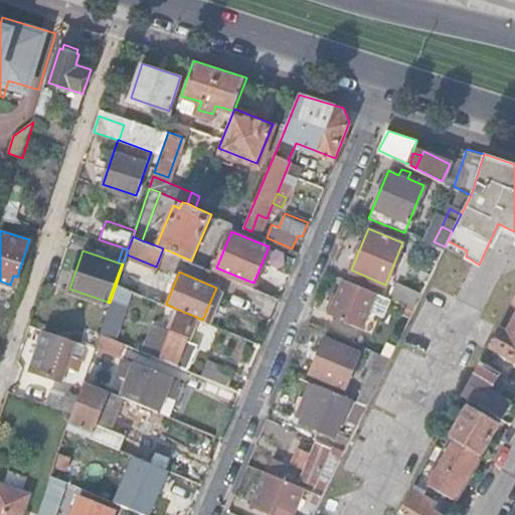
[(363,324),(376,292),(342,279),(330,311),(363,324)]
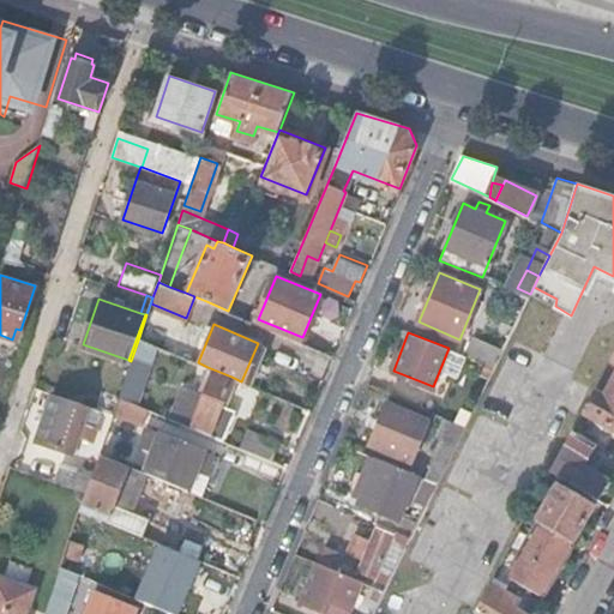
[(131,361),(119,395),(137,402),(157,345),(139,337),(131,361)]
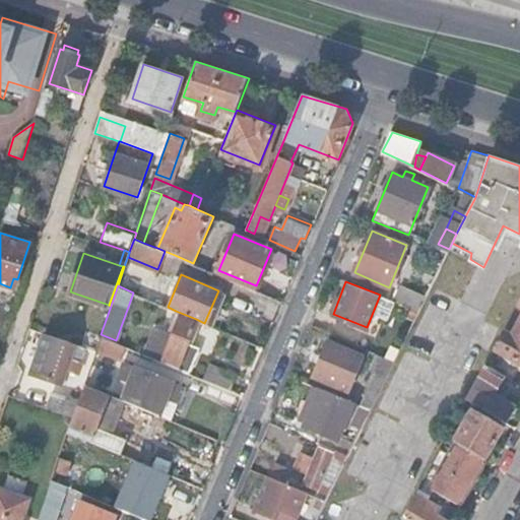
[(398,303),(418,311),(426,296),(404,287),(398,303)]
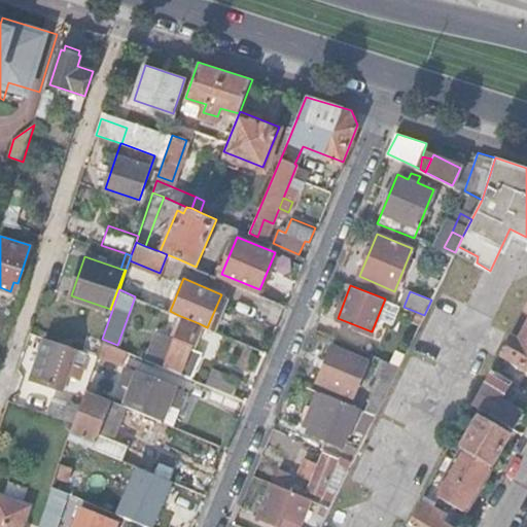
[(145,357),(188,375),(199,349),(189,345),(199,323),(178,315),(170,337),(156,330),(145,357)]
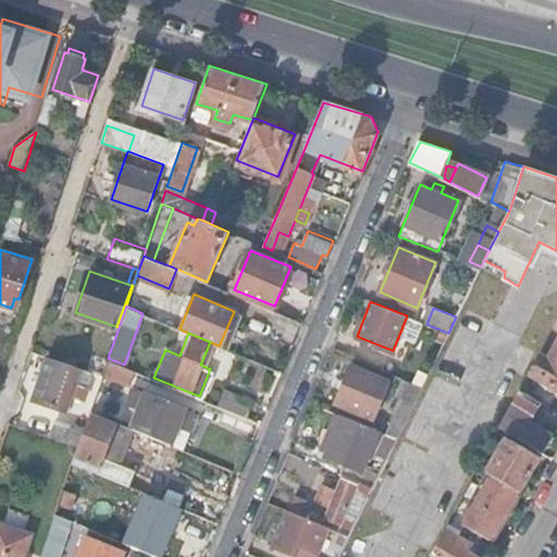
[(556,344),(549,358),(540,353),(530,372),(556,387),(556,344)]
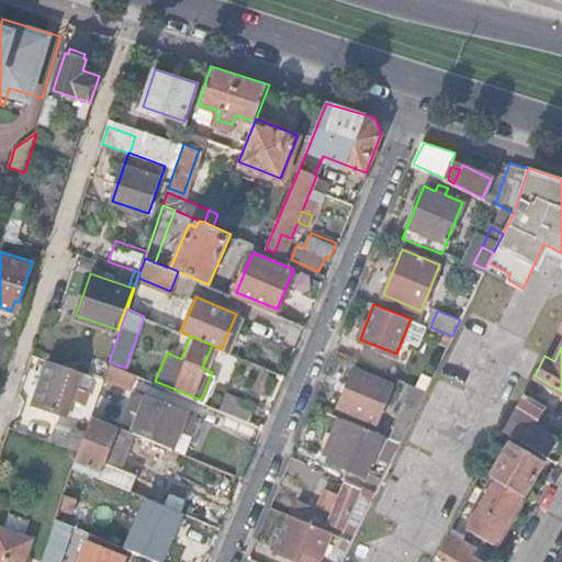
[(83,370),(48,358),(43,377),(35,374),(32,382),(40,385),(34,403),(68,415),(74,398),(83,402),(88,390),(77,388),(83,370)]
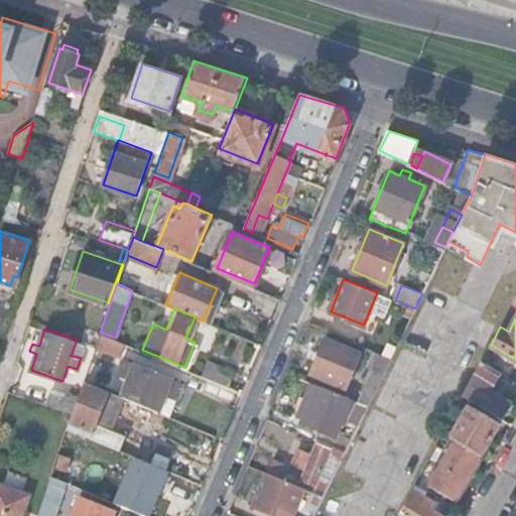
[(326,337),(310,373),(347,388),(362,352),(326,337)]
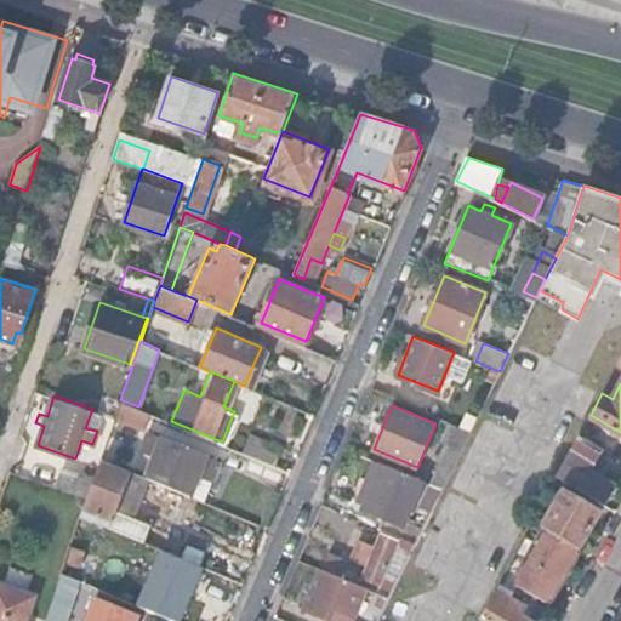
[(85,428),(97,431),(103,412),(92,409),(85,428)]
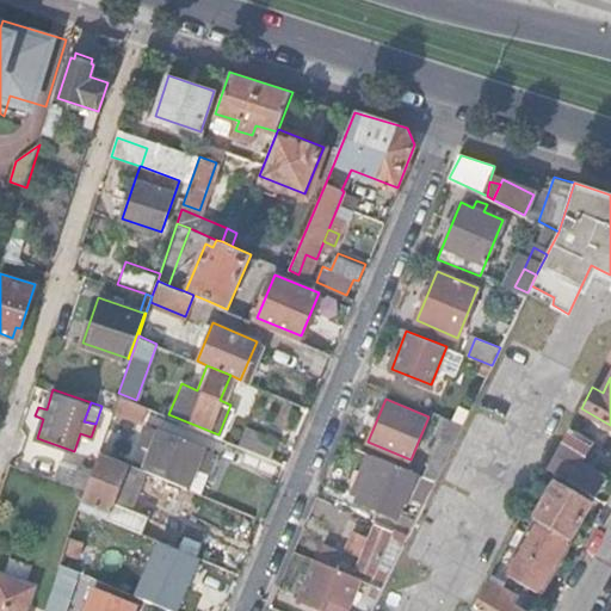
[(425,475),(434,479),(462,424),(445,415),(436,434),(443,438),(425,475)]
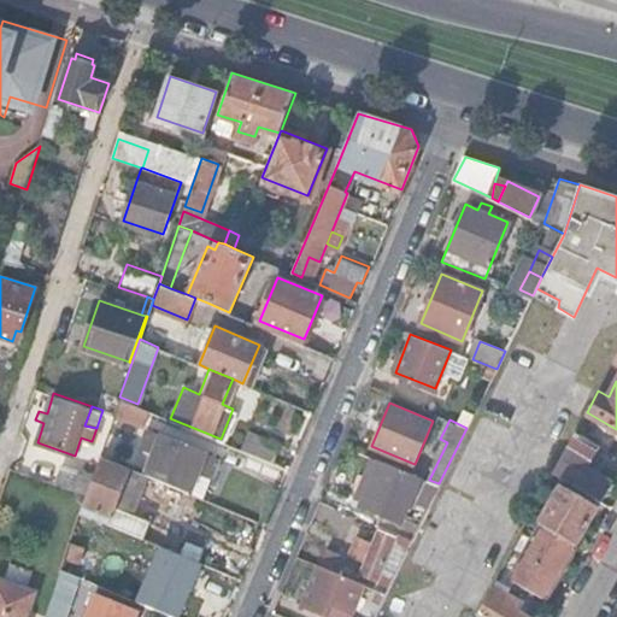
[(151,459),(145,474),(148,475),(203,498),(218,458),(150,430),(144,447),(150,448),(146,457),(151,459)]
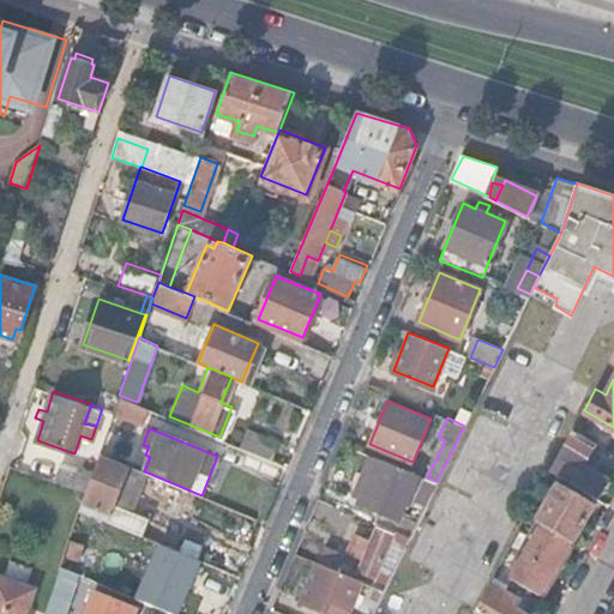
[(107,429),(100,452),(113,458),(120,434),(107,429)]
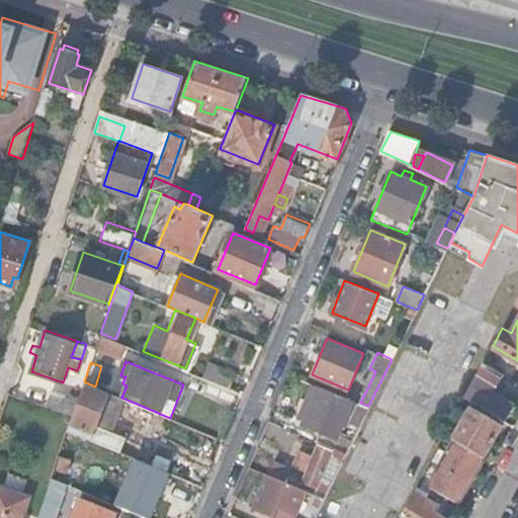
[(489,393),(500,373),(483,363),(464,398),(473,403),(481,408),(489,393)]
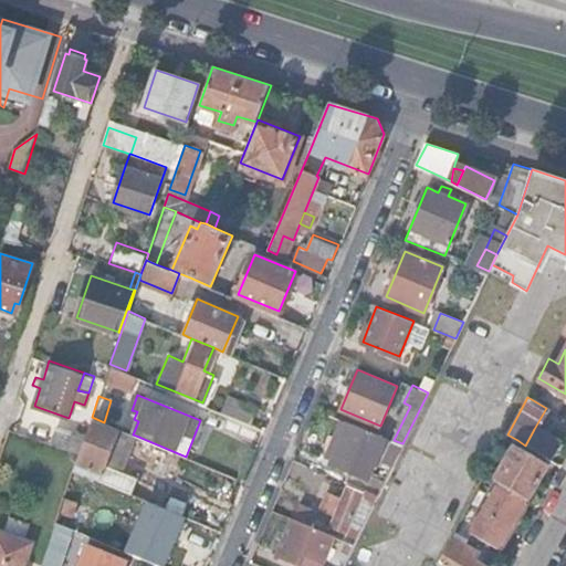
[(544,426),(564,437),(565,431),(565,420),(552,412),(544,426)]
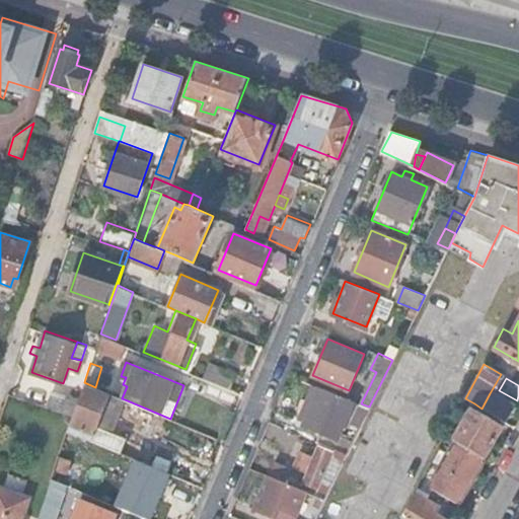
[(79,398),(73,415),(70,423),(68,431),(119,452),(125,437),(113,432),(95,425),(101,411),(118,417),(125,399),(122,398),(95,387),(84,382),(79,398)]
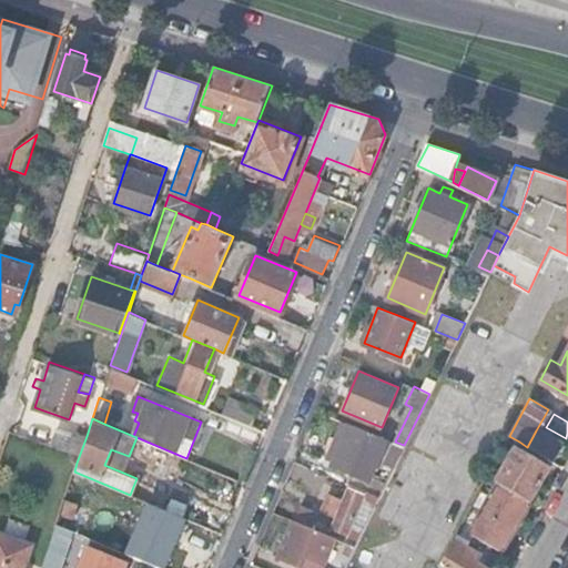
[(352,472),(347,482),(379,495),(386,482),(372,475),(387,438),(348,422),(332,463),(352,472)]
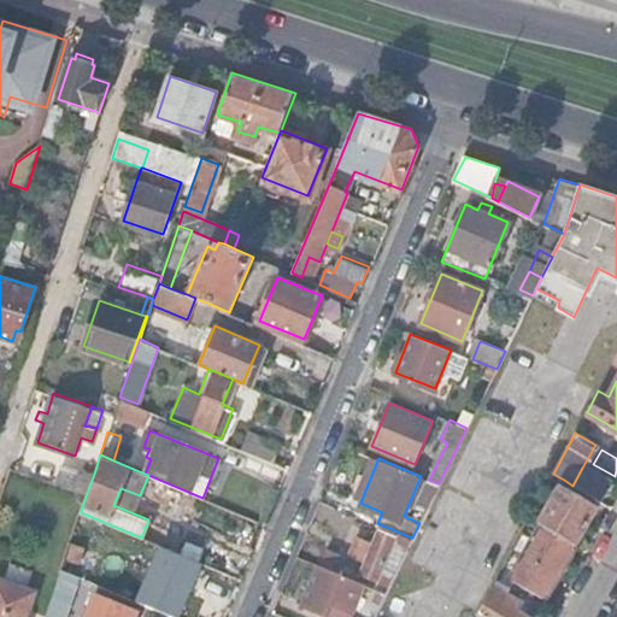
[(62,463),(54,482),(87,493),(94,474),(62,463)]
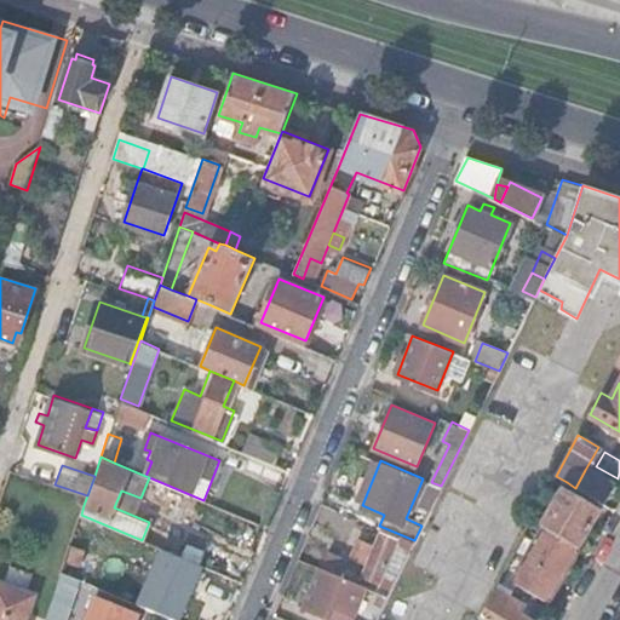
[(575,488),(603,504),(613,486),(585,470),(575,488)]
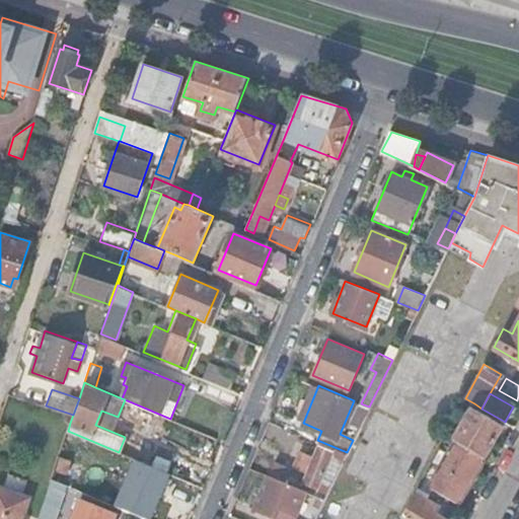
[(474,403),(465,398),(460,408),(469,413),(471,409),(474,403)]
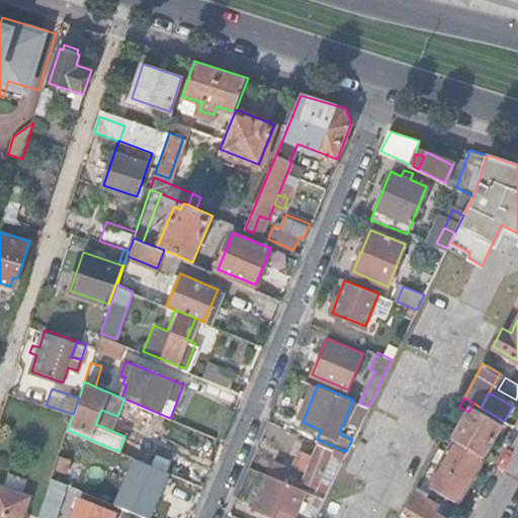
[(350,422),(358,426),(368,406),(360,403),(350,422)]
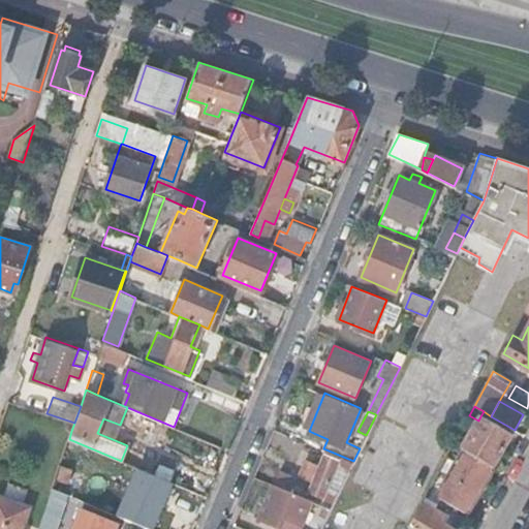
[(480,416),(478,421),(465,442),(462,447),(494,466),(512,435),(480,416)]
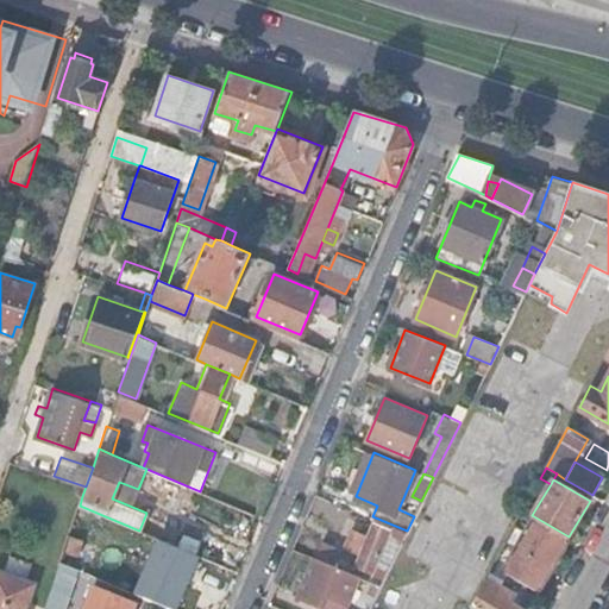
[(112,498),(132,507),(138,489),(119,482),(112,498)]
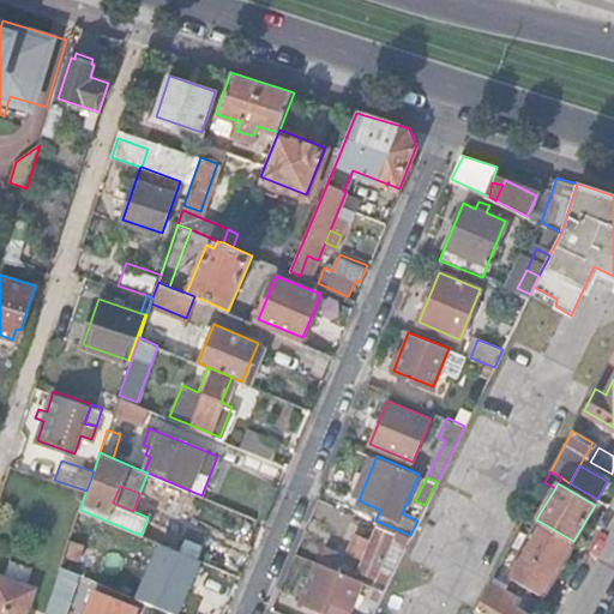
[(540,513),(530,509),(527,515),(536,519),(540,513)]
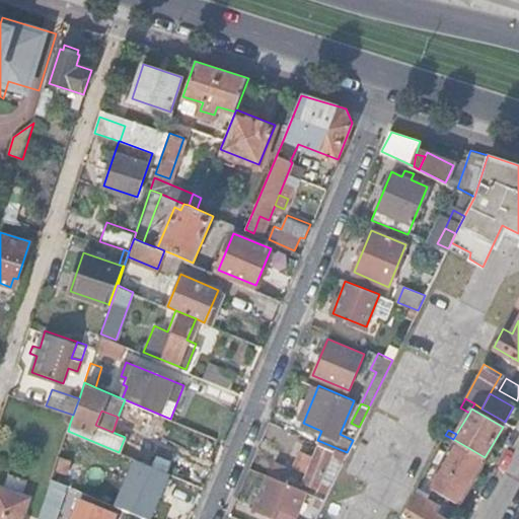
[(453,439),(445,435),(415,491),(424,496),(429,487),(457,502),(485,457),(453,439)]
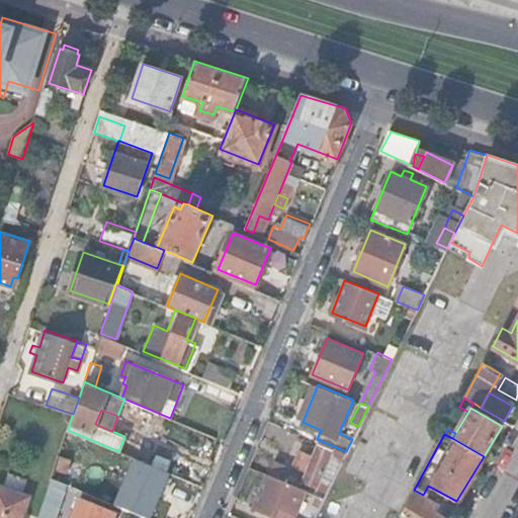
[(318,443),(303,481),(317,487),(332,448),(318,443)]
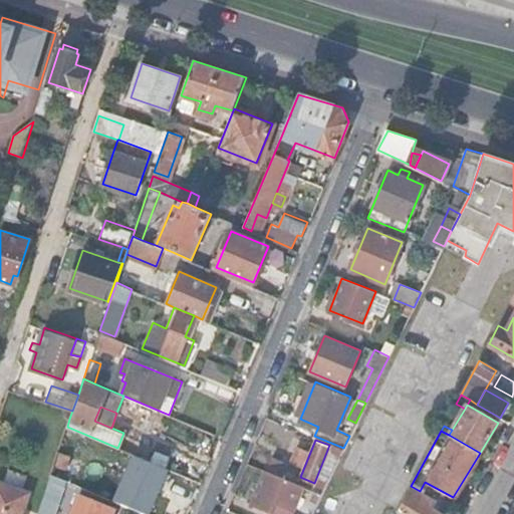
[(67,455),(58,451),(53,465),(62,469),(67,455)]
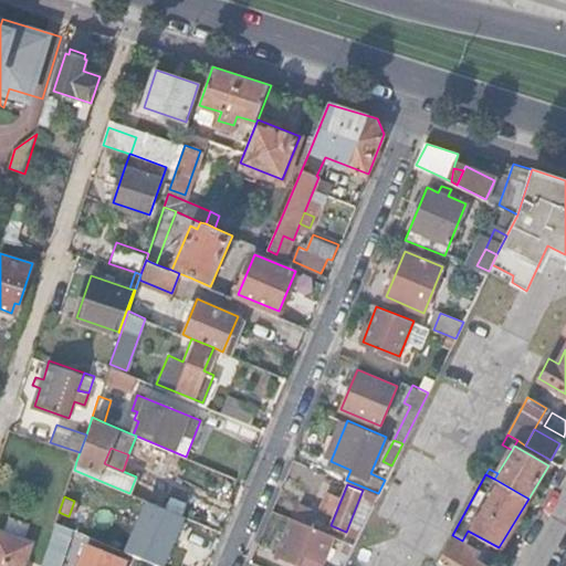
[(123,549),(161,565),(165,565),(186,516),(145,499),(123,549)]
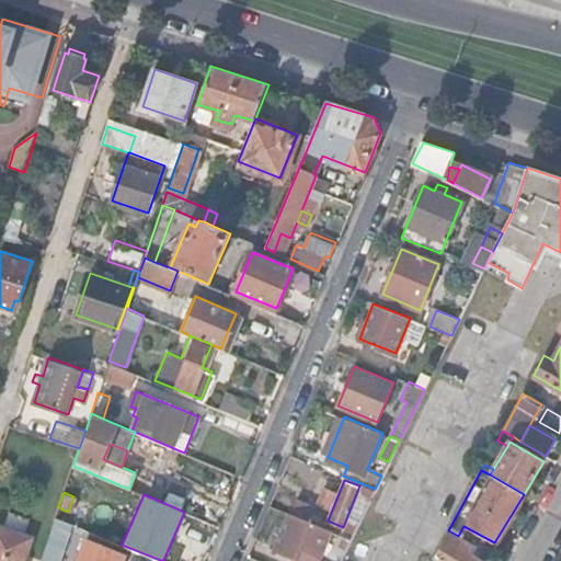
[(297,500),(290,514),(319,526),(322,521),(317,512),(312,510),(313,507),(297,500)]
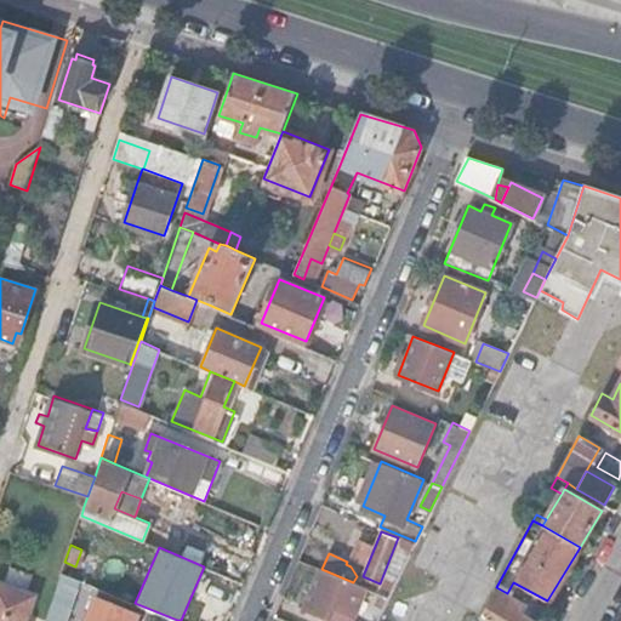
[(322,569),(320,569),(303,608),(328,619),(334,607),(354,615),(365,587),(353,582),(322,569)]
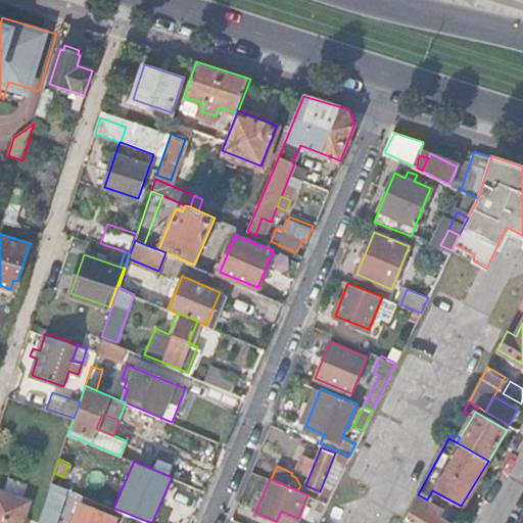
[(0,489),(0,522),(19,522),(28,500),(0,489)]
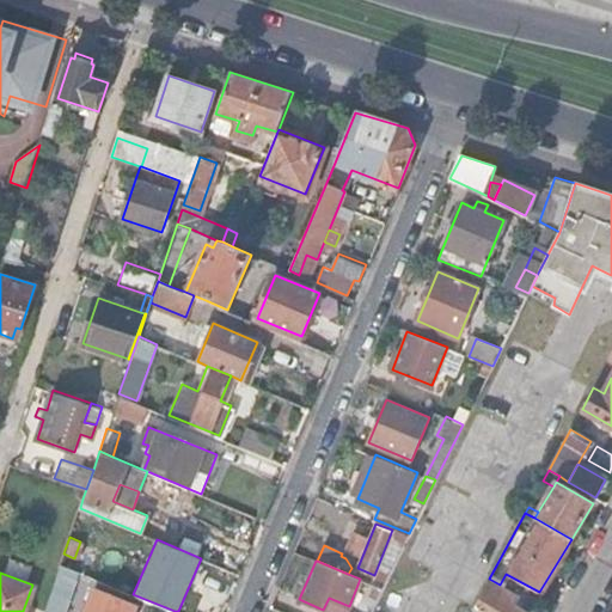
[(500,585),(489,579),(473,609),(478,611),(521,611),(512,606),(518,595),(500,585)]
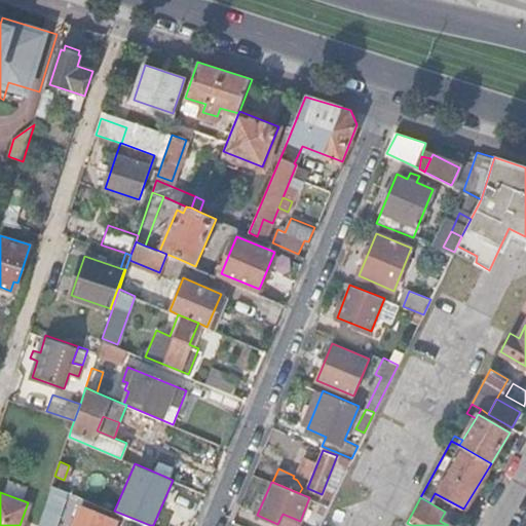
[(44,506),(40,519),(49,523),(54,510),(44,506)]
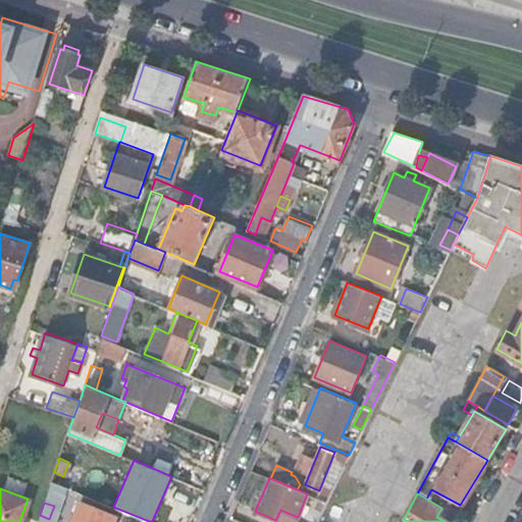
[(87,521),(112,521),(115,516),(94,508),(87,521)]
